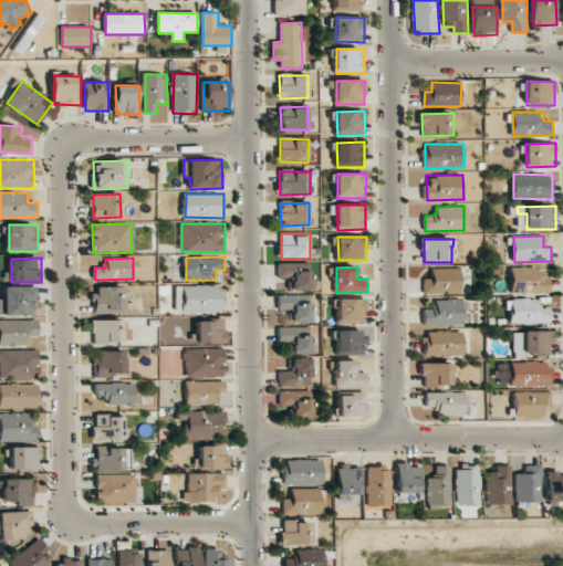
[(512,268),(512,293),(549,293),(549,268),(512,268)]
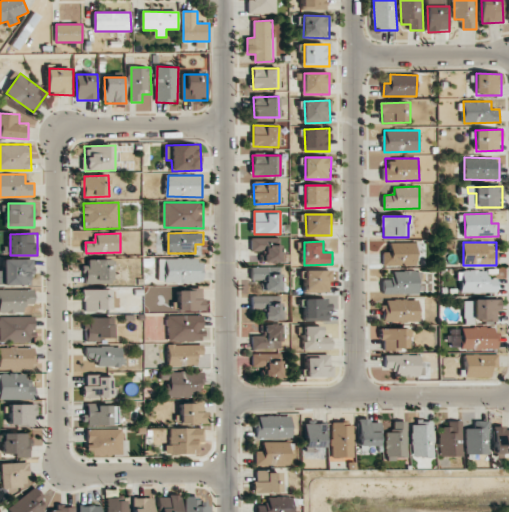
[(417,243),(391,243),(392,251),(384,251),(385,266),(418,265),(417,243)]
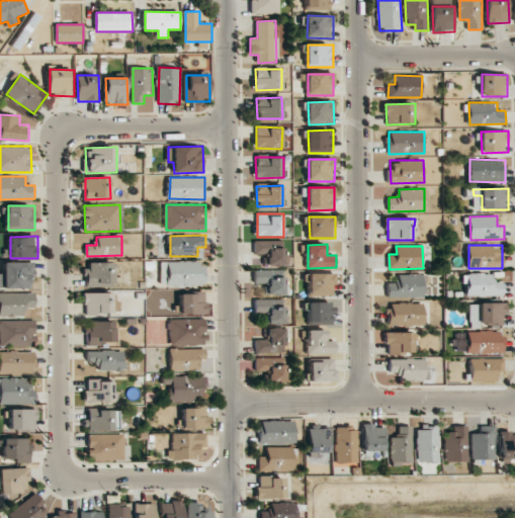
[(0,287),(33,288),(34,263),(5,262),(4,273),(0,273),(0,287)]
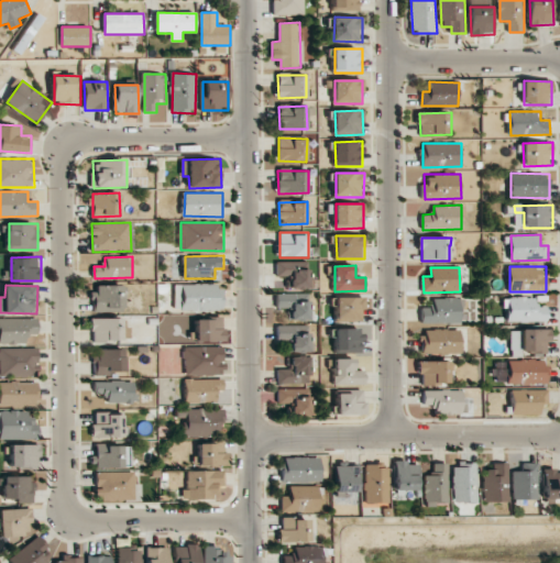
[(123,285),(94,286),(95,312),(124,311),(123,285)]
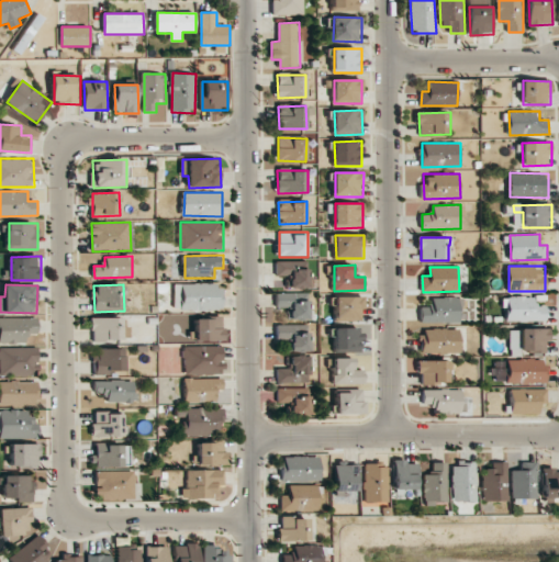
[(177,284),(177,310),(223,310),(223,284),(177,284)]
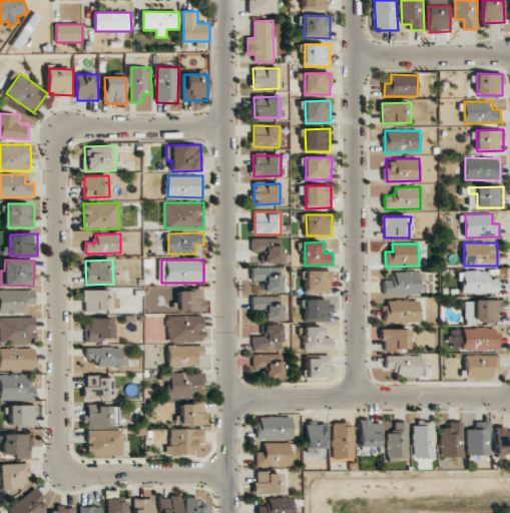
[(288,292),(287,283),(282,284),(282,276),(270,276),(270,268),(252,268),(253,282),(265,281),(266,292),(288,292)]
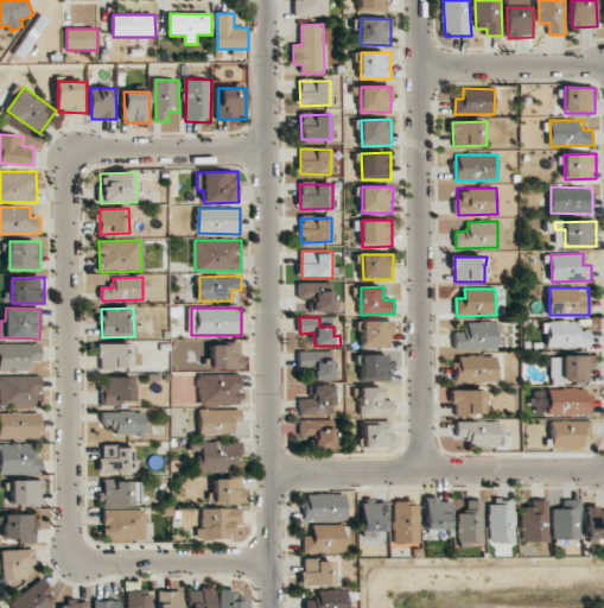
[(393,347),(393,334),(398,334),(398,321),(363,322),(363,347),(393,347)]
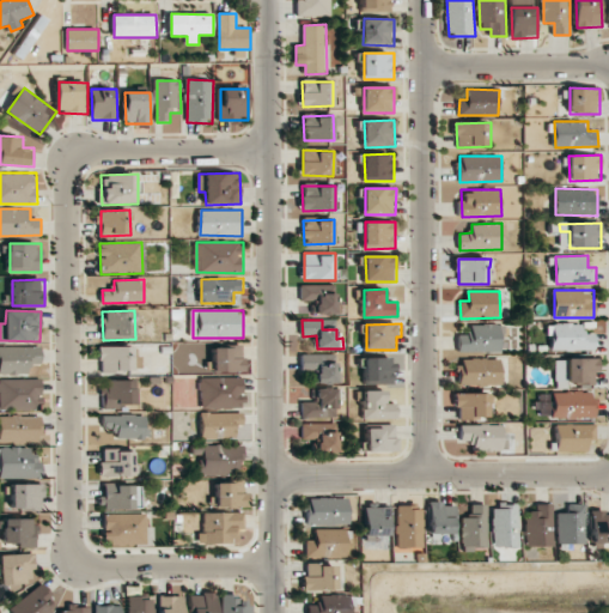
[(553,351),(597,350),(596,334),(585,334),(585,323),(553,325),(553,351)]
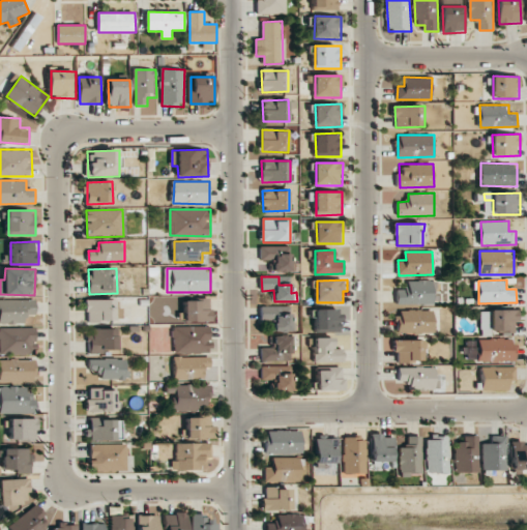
[(399,304),(437,304),(437,281),(408,281),(409,290),(398,290),(399,304)]
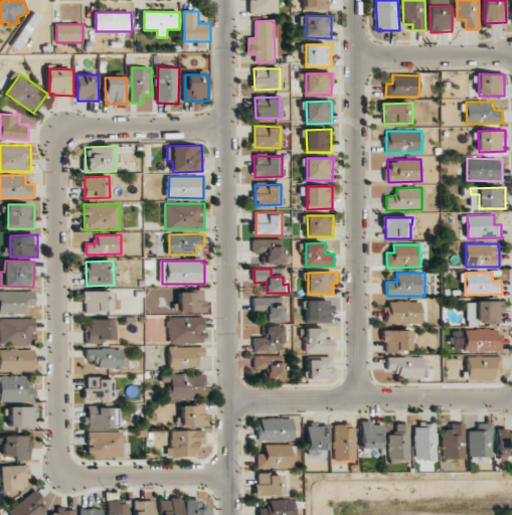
[(36,307),(35,291),(0,291),(0,304),(1,305),(1,315),(25,315),(25,307),(36,307)]
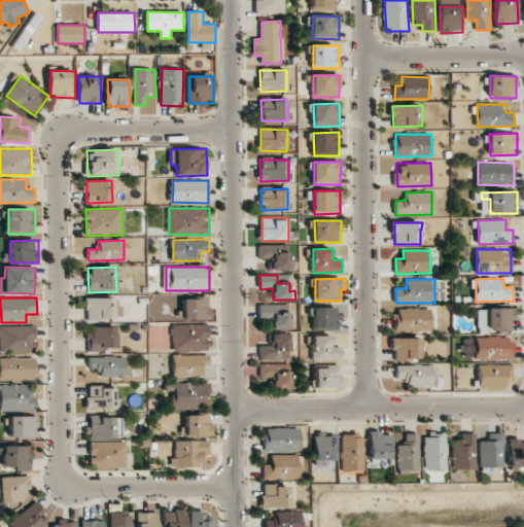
[(88,319),(120,319),(120,297),(86,299),(88,319)]
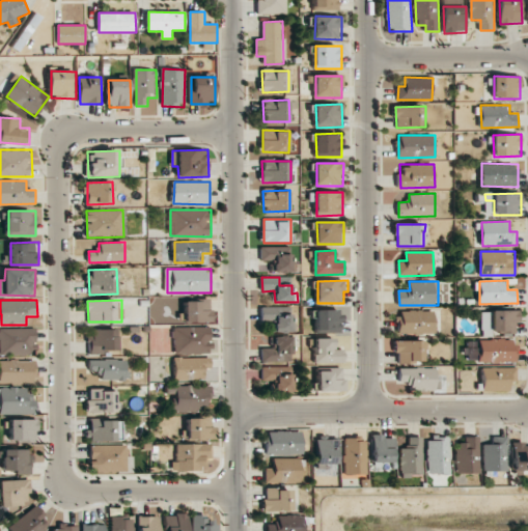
[(212,300),(186,301),(186,323),(213,322),(212,300)]
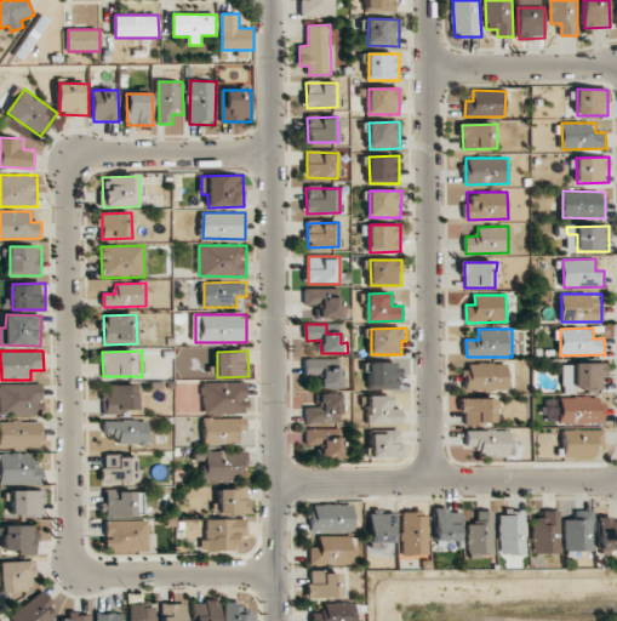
[(307,374),(321,374),(320,388),(347,388),(348,371),(341,371),(342,359),(307,359),(307,374)]
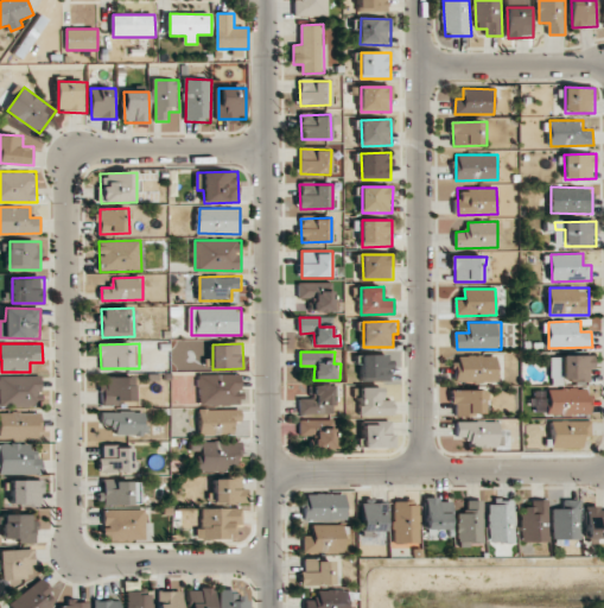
[(458,381),(498,380),(498,355),(458,356),(458,381)]
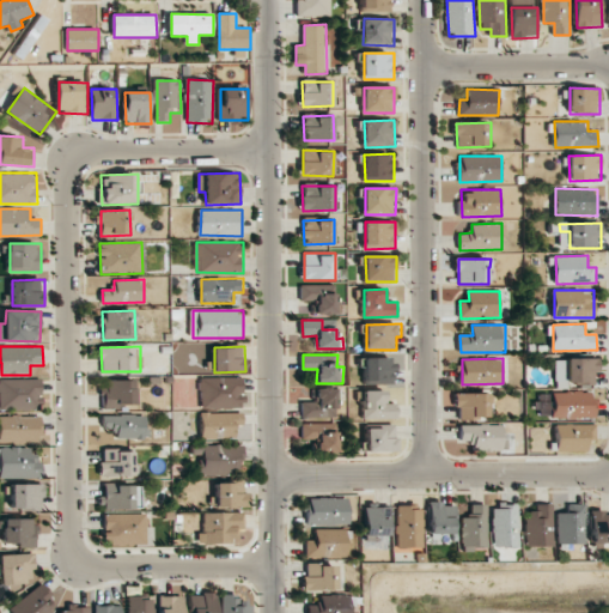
[(558,359),(558,389),(568,388),(568,384),(600,384),(598,358),(558,359)]
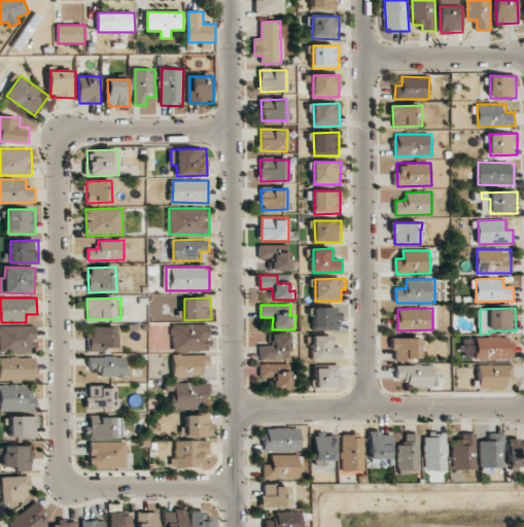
[(315,309),(315,330),(342,329),(341,309),(315,309)]
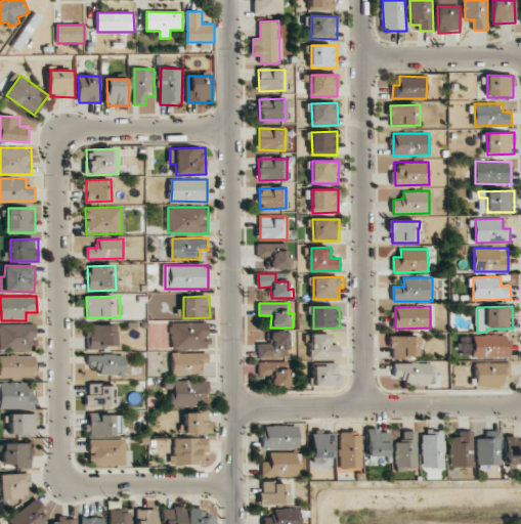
[(210,349),(210,322),(173,323),(174,350),(210,349)]
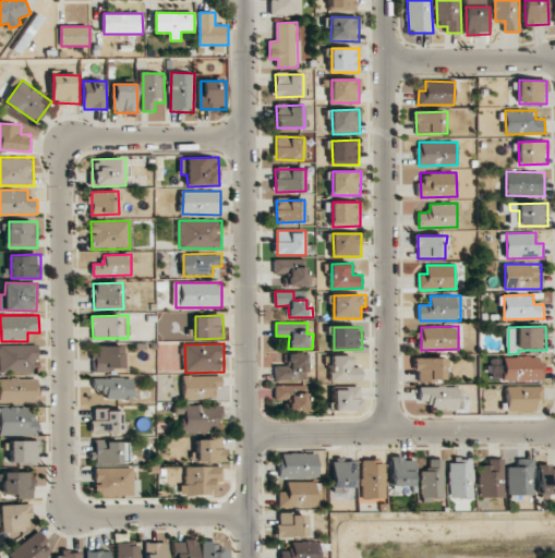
[(38,344),(1,346),(1,374),(35,373),(35,359),(39,359),(38,344)]
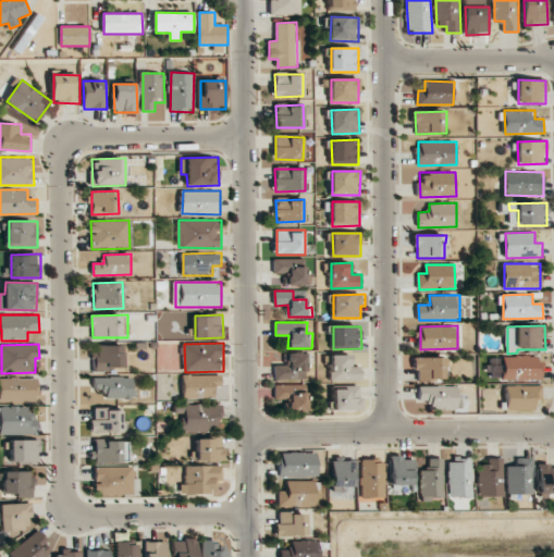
[(123,345),(96,346),(96,371),(124,370),(123,345)]
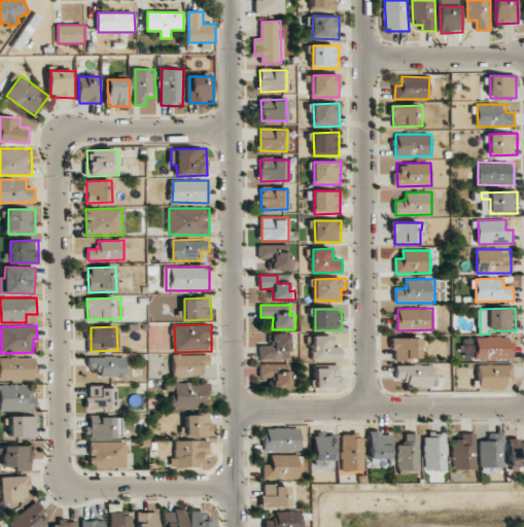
[(262,359),(290,358),(290,334),(272,335),(272,346),(260,346),(262,359)]
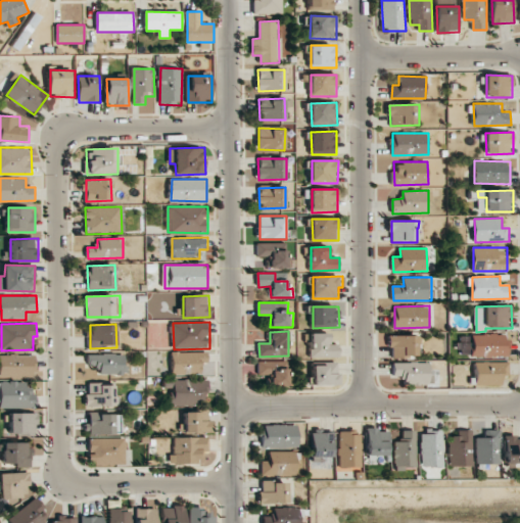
[(330,333),(311,334),(312,358),(340,357),(340,344),(331,345),(330,333)]
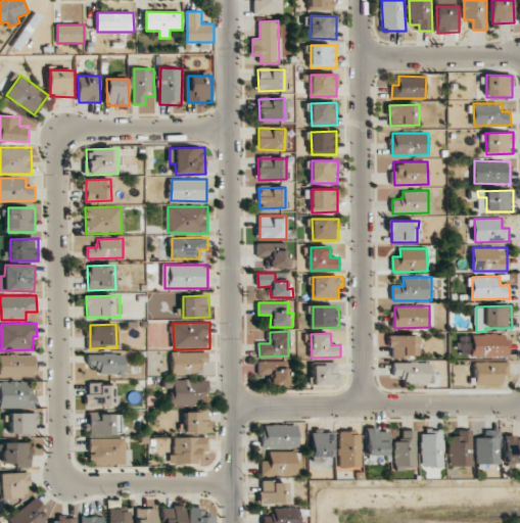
[(474,357),(509,357),(509,335),(474,335),(474,357)]
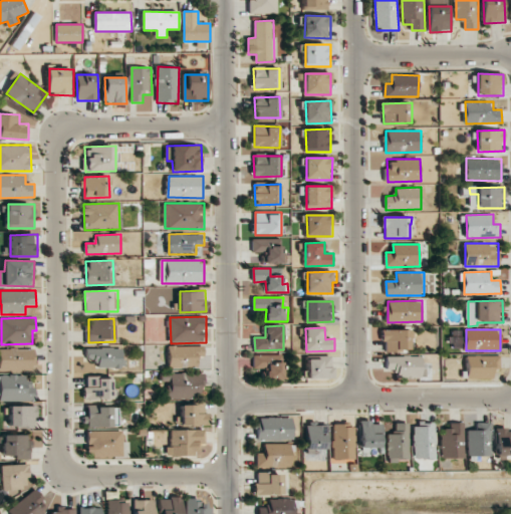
[(385,330),(385,350),(413,350),(413,330),(385,330)]
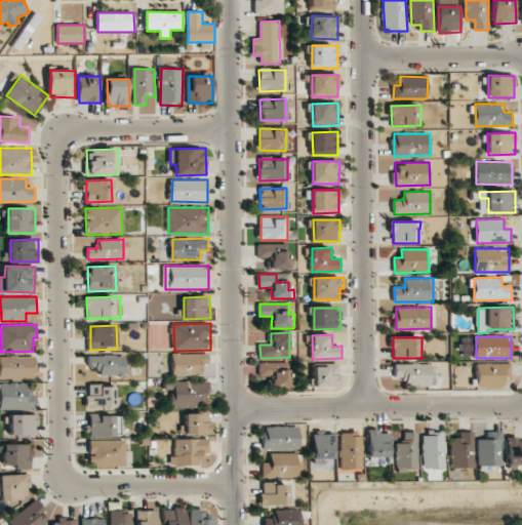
[(209,364),(209,353),(173,354),(174,375),(203,375),(203,364),(209,364)]
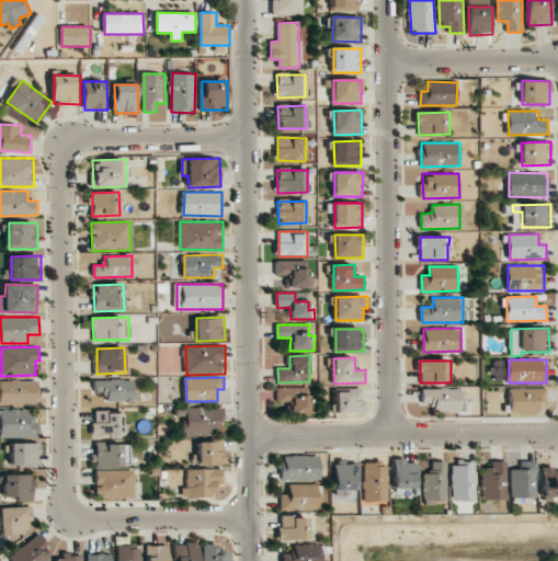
[(95,395),(107,395),(107,401),(136,401),(135,379),(94,380),(95,395)]
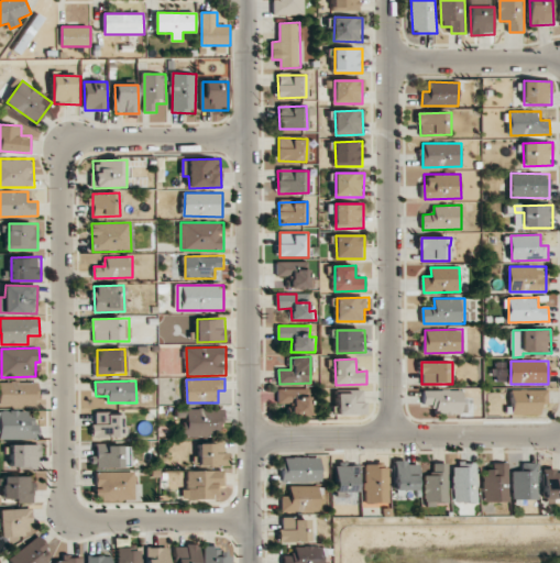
[(39,382),(0,383),(1,407),(39,407),(39,382)]
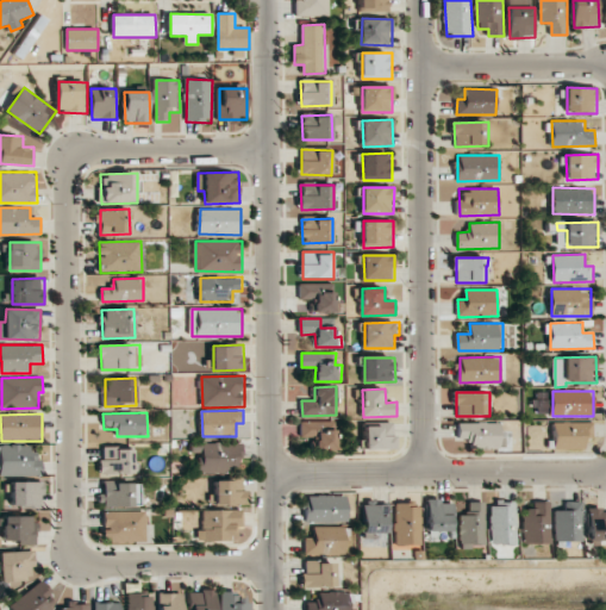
[(301,423),(303,437),(317,436),(317,450),(336,450),(335,422),(301,423)]
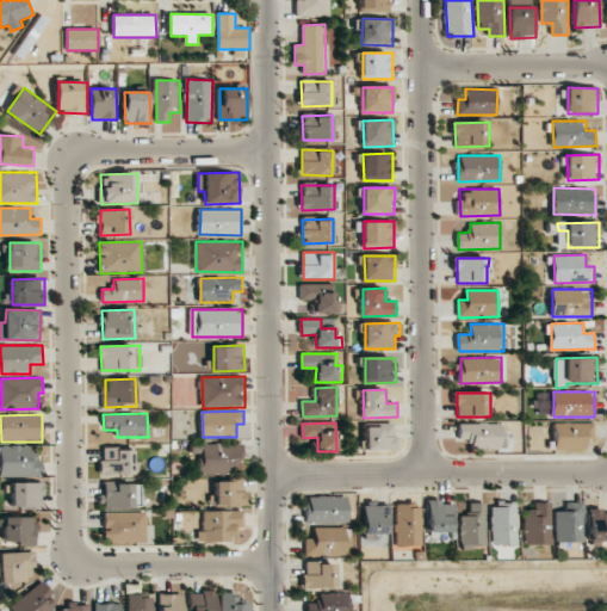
[(503,424),(460,423),(459,442),(474,442),(474,449),(502,449),(503,424)]
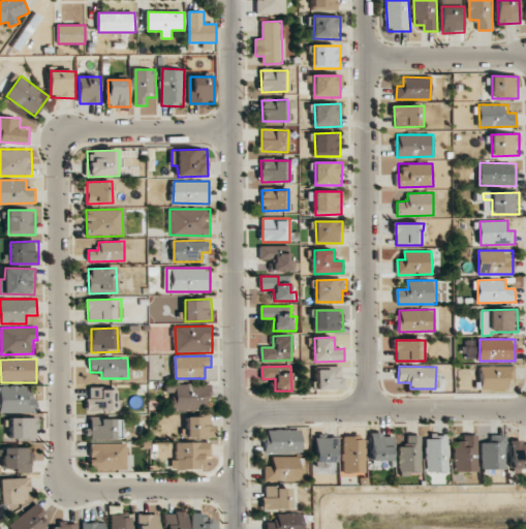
[(517,366),(482,367),(482,391),(517,390),(517,366)]
